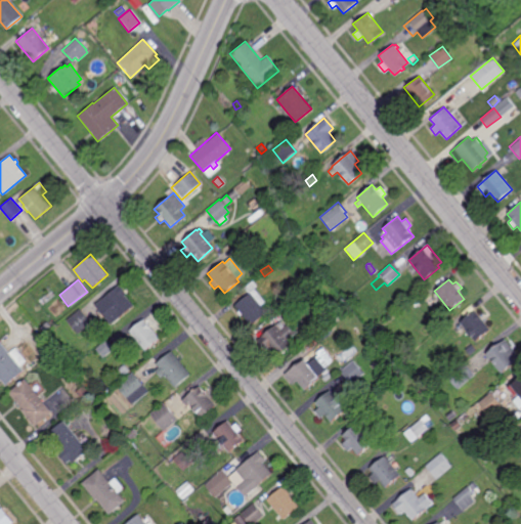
[(247,294),(242,289),(251,280),(255,287),(247,294)]
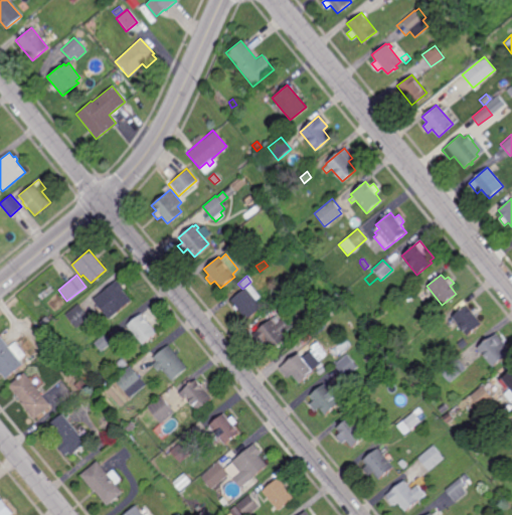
[(110,320),(109,319),(107,320),(106,318),(107,317),(103,312),(101,315),(97,310),(100,307),(94,300),(117,280),(124,289),(123,290),(132,301),(110,320)]
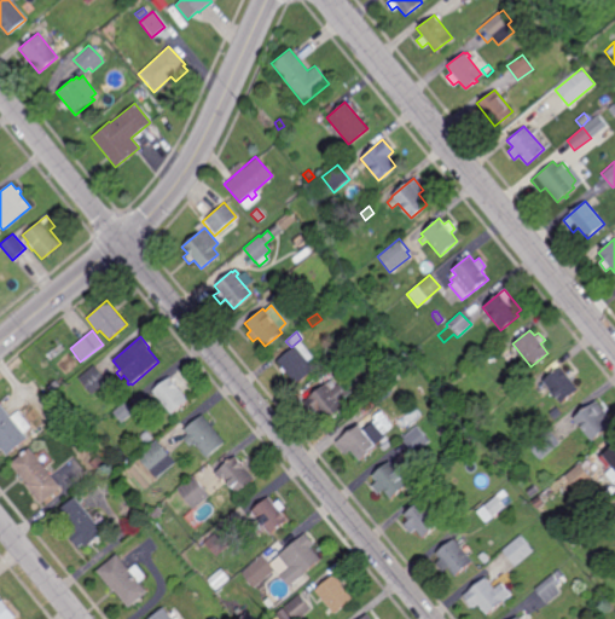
[(309,372),(312,375),(309,377),(307,375),(295,386),(284,372),(283,374),(279,370),(282,368),(276,362),(300,342),(312,357),(307,362),(313,370),(309,372)]
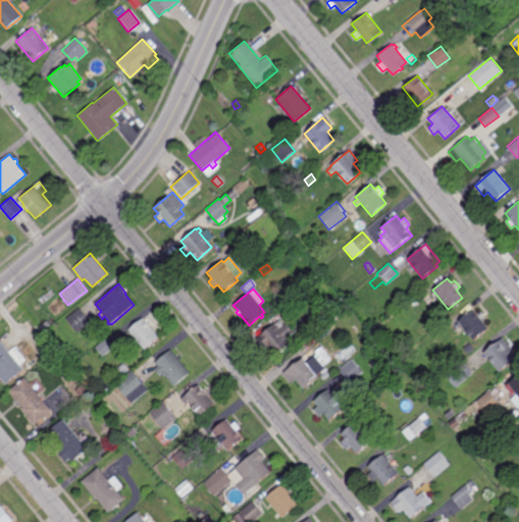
[(414,307),(413,305),(411,306),(408,302),(413,297),(417,302),(415,303),(416,305),(414,307)]
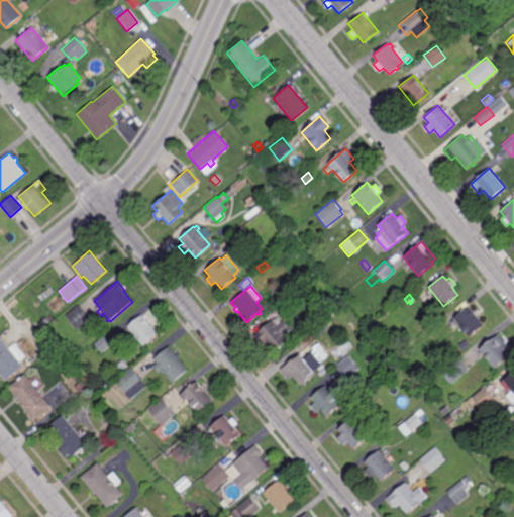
[(334,307),(330,303),(337,297),(341,301),(334,307)]
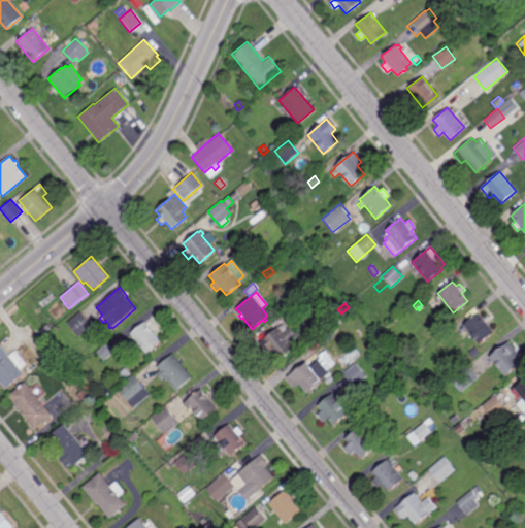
[(286,323),(284,324),(281,320),(283,318),(280,314),(291,304),(299,312),(286,323)]
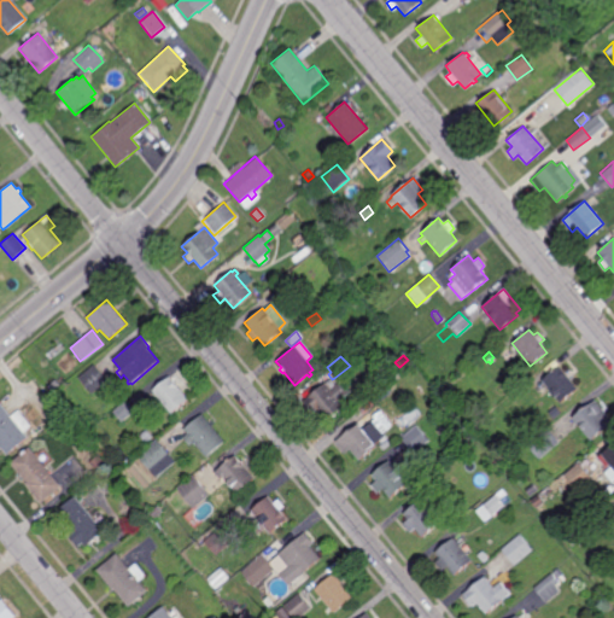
[(91,394),(77,378),(93,365),(106,380),(91,394)]
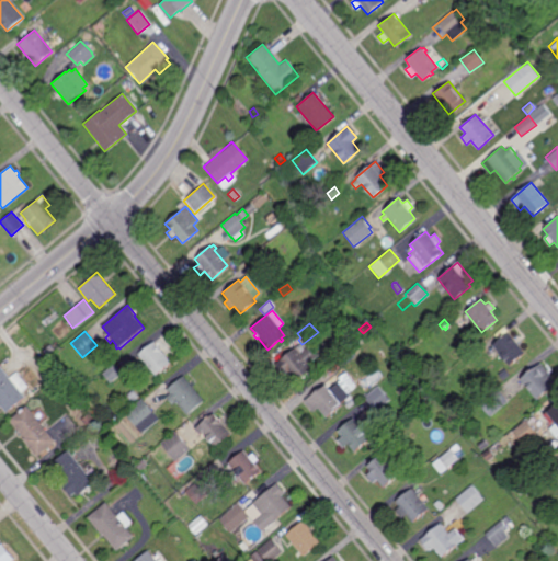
[(512,338),(516,334),(522,343),(519,346),(525,354),(509,366),(507,363),(505,364),(504,362),(505,361),(491,345),(509,333),(512,338)]
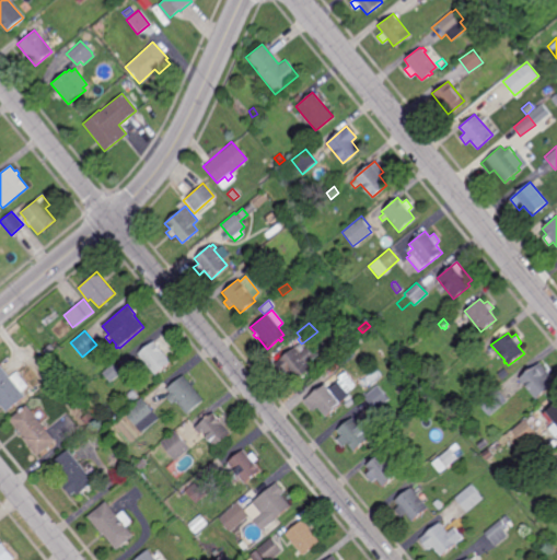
[(167,351),(164,353),(172,363),(163,370),(164,372),(163,373),(161,370),(154,375),(137,354),(153,341),(158,347),(162,343),(167,351)]
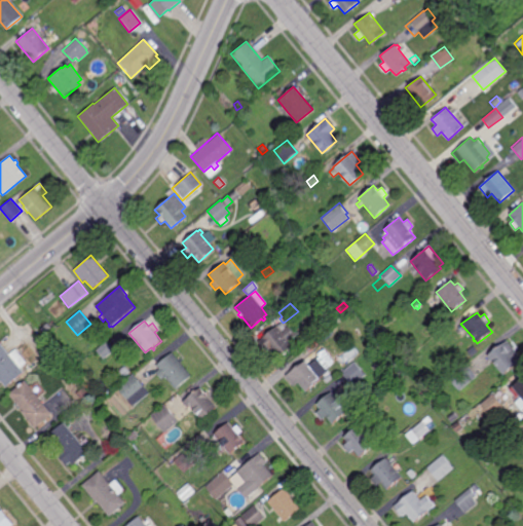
[(285,328),(290,324),(298,333),(288,341),(292,346),(277,359),(269,348),(265,351),(257,342),(281,323),(285,328)]
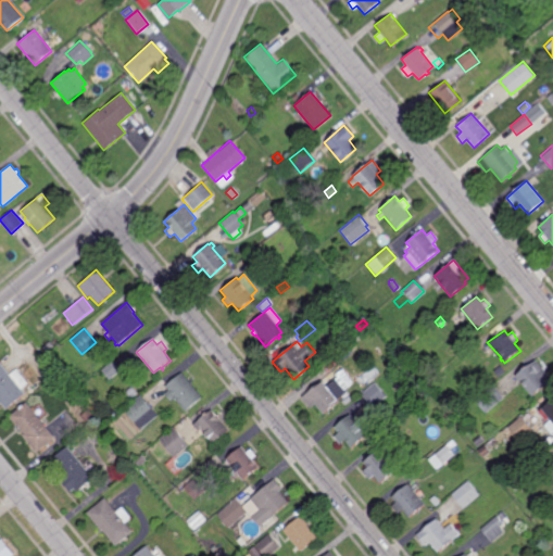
[(46,352),(41,349),(48,342),(52,346),(46,352)]
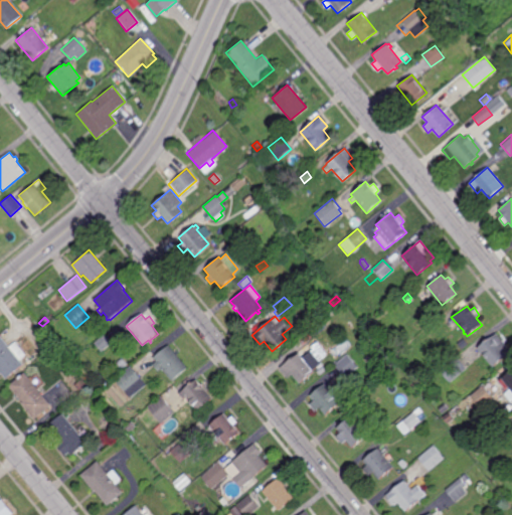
[(101,352),(93,343),(105,333),(113,342),(101,352)]
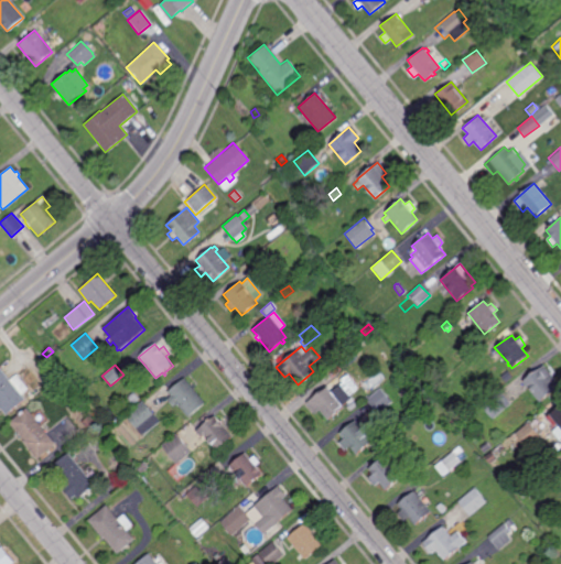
[(540,403),(522,382),(543,365),(559,383),(554,387),(557,390),(540,403)]
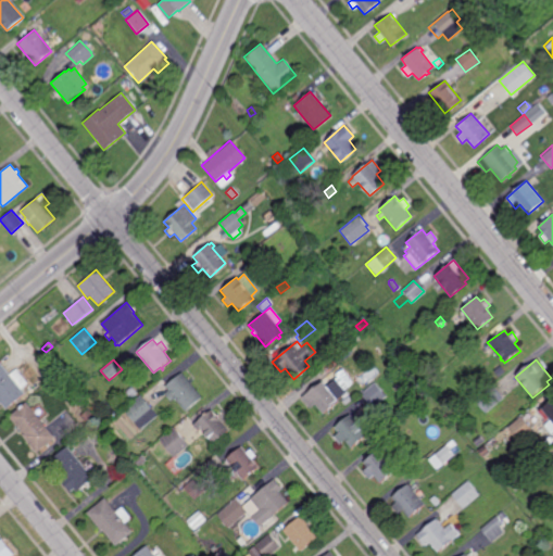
[(9,375),(15,369),(27,384),(21,389),(25,394),(19,400),(20,402),(15,405),(14,404),(7,411),(0,404),(0,364),(9,375)]
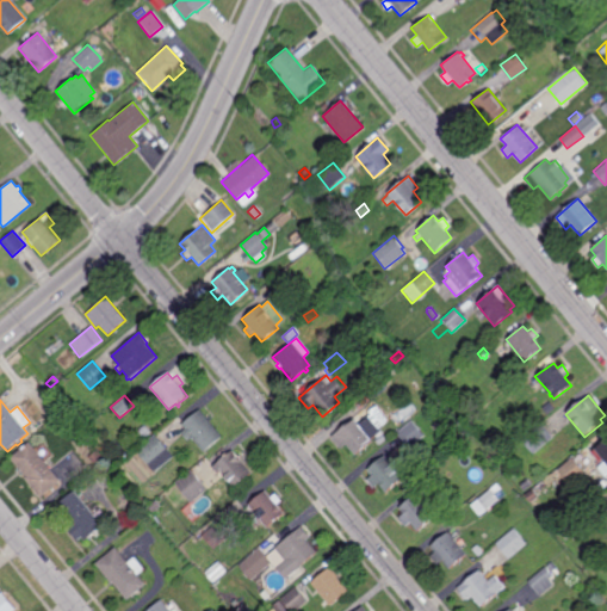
[(56,413),(51,407),(56,403),(61,408),(56,413)]
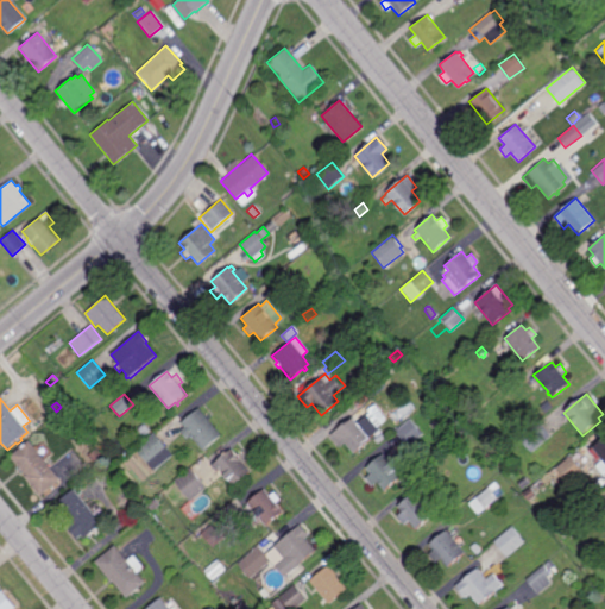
[(370,415),(366,410),(373,405),(377,409),(370,415)]
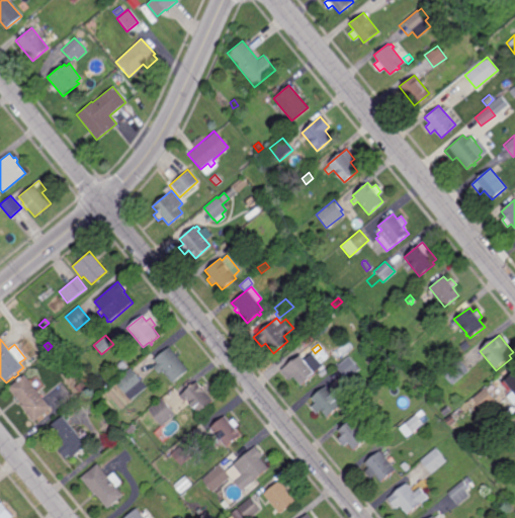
[(187,371),(172,383),(163,370),(160,373),(154,366),(156,364),(153,360),(169,347),(187,371)]
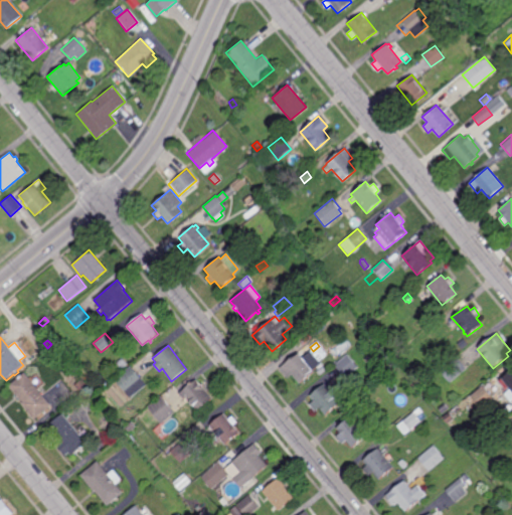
[(313,354),(315,352),(321,359),(318,362),(320,364),(314,369),(303,357),(309,351),(313,354)]
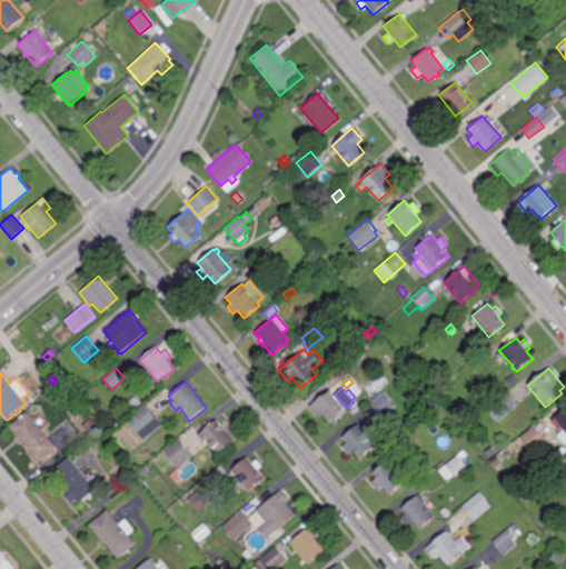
[(347,411),(330,425),(321,413),(316,418),(307,407),(324,395),(325,396),(330,391),(347,411)]
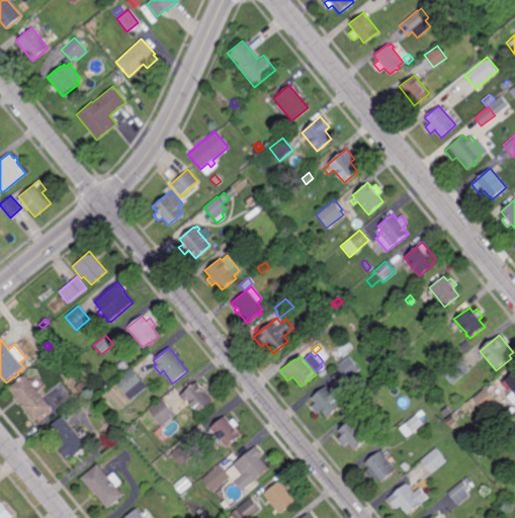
[(345,380),(335,367),(348,356),(358,370),(345,380)]
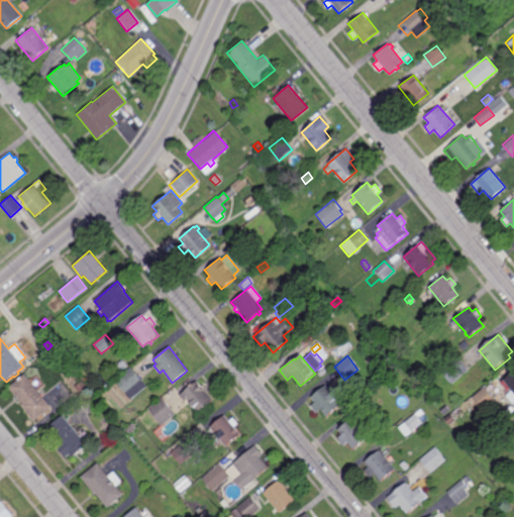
[(450,385),(439,372),(455,357),(468,371),(450,385)]
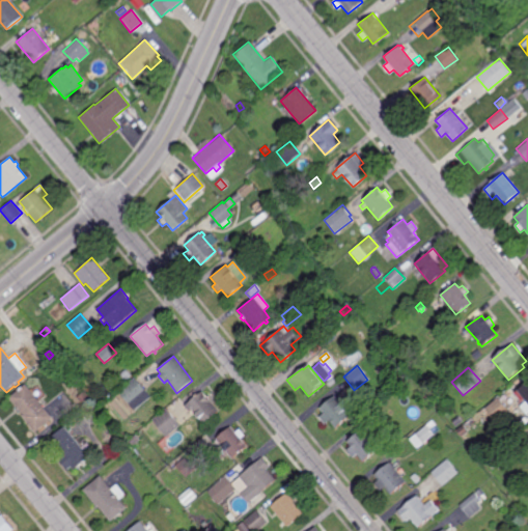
[(122,382),(118,375),(124,370),(130,375),(122,382)]
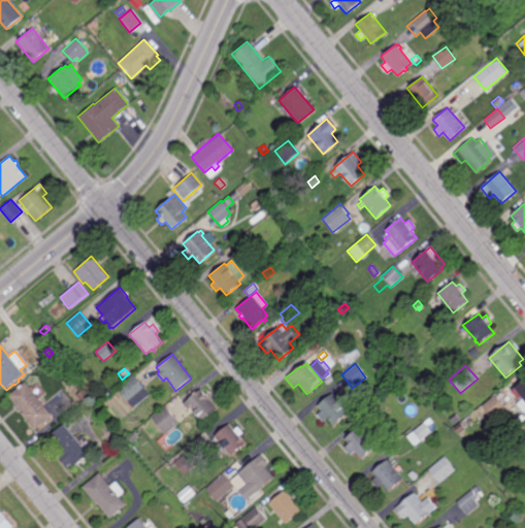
[(133,409),(116,389),(132,375),(150,395),(133,409)]
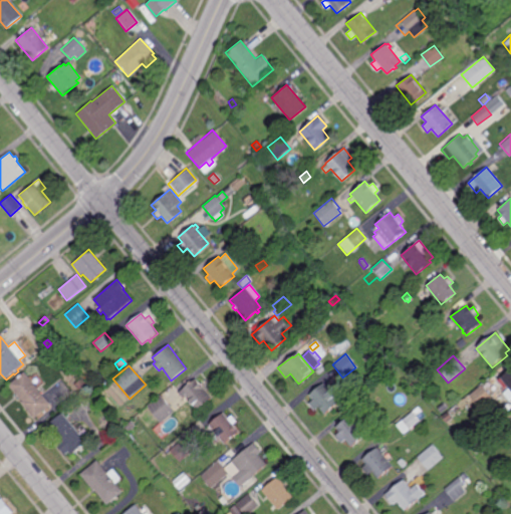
[(317,375),(313,371),(320,365),(323,369),(317,375)]
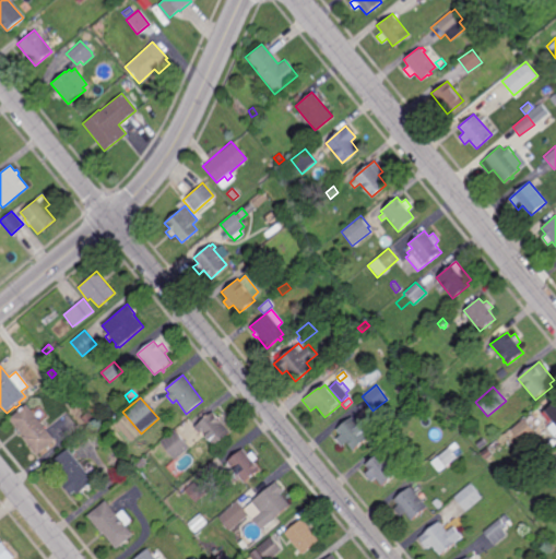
[(555,423),(552,418),(548,421),(542,413),(555,401),(555,423)]
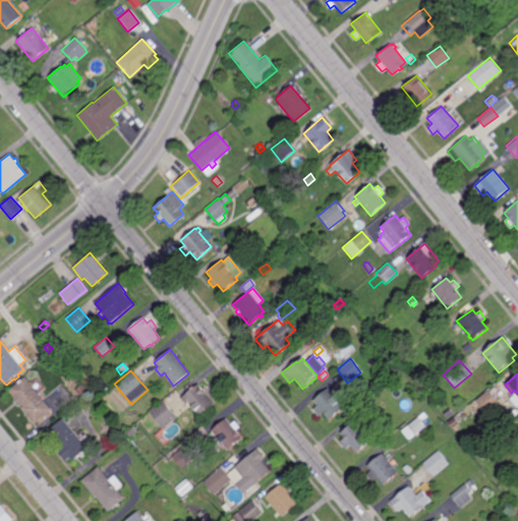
[(43,419),(42,418),(35,425),(21,408),(22,408),(8,390),(24,378),(51,411),(44,417),(45,418),(43,419)]
